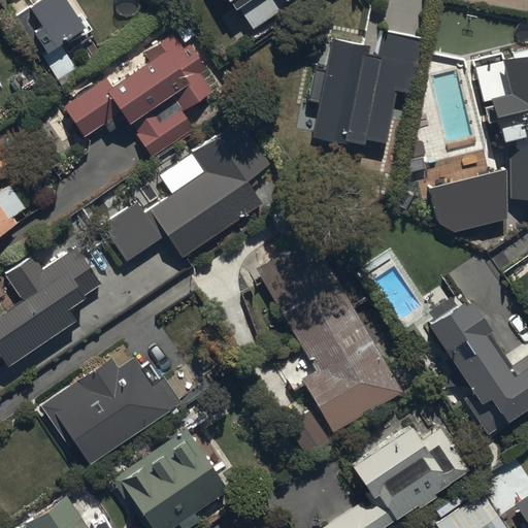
[(38,0),(19,13),(47,57),(89,29),(69,0),(38,0)]
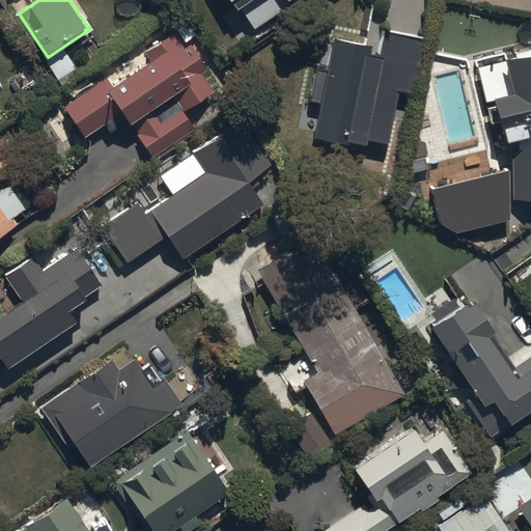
[(233,0),(254,29),(297,0),(304,0),(310,8),(323,0),(233,0)]
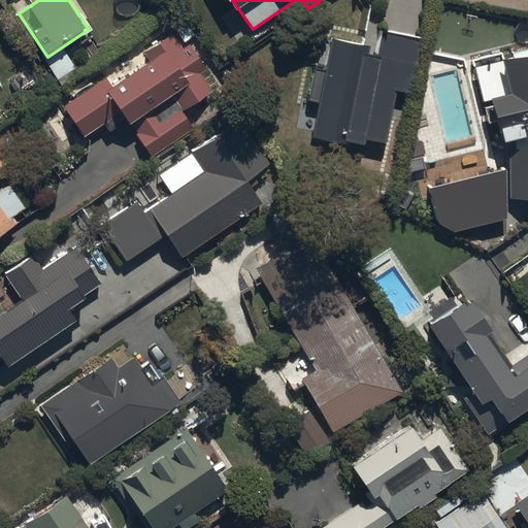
[(385,29),(363,136),(385,141),(395,91),(413,95),(424,36),(406,33),(385,29)]
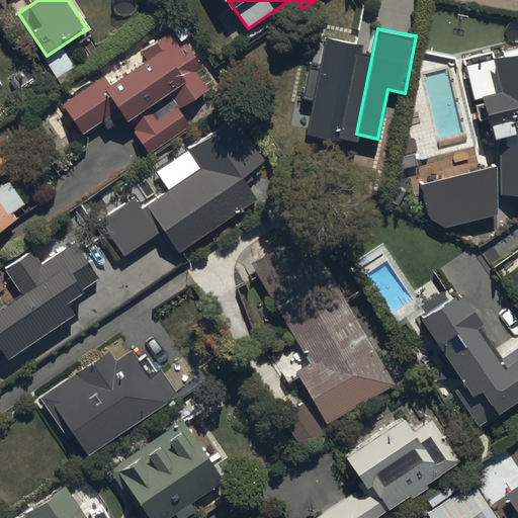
[(190,125),(179,109),(208,90),(169,30),(140,50),(147,61),(109,86),(102,75),(61,102),(83,136),(119,110),(149,154),(190,125)]
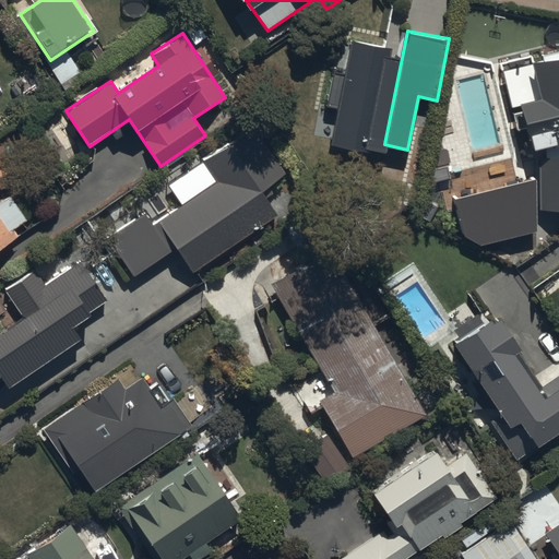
[(401,60),(381,57),(383,47),(351,40),(330,149),(363,155),(364,149),(383,152),(384,144),(401,60)]
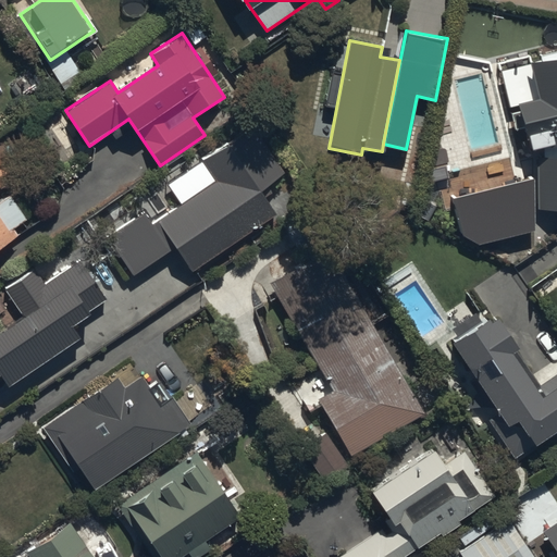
[(556,54),(504,72),(531,156),(540,152),(536,213),(556,213),(556,54)]
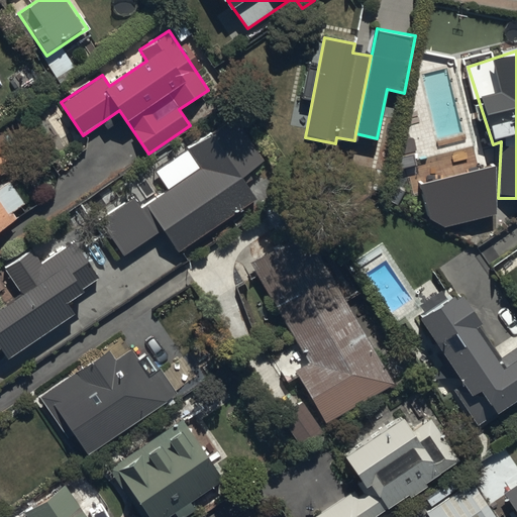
[(255,202),(239,178),(263,162),(232,116),(185,147),(199,168),(146,202),(138,190),(95,220),(120,257),(161,231),(177,255),(255,202)]
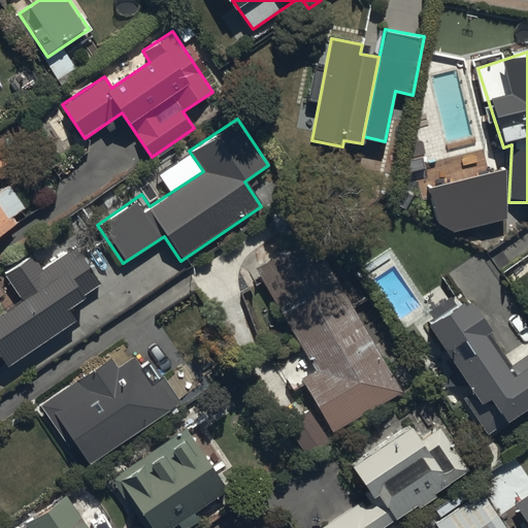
[(0,232),(15,223),(0,199),(0,178),(11,171),(0,154),(0,232)]
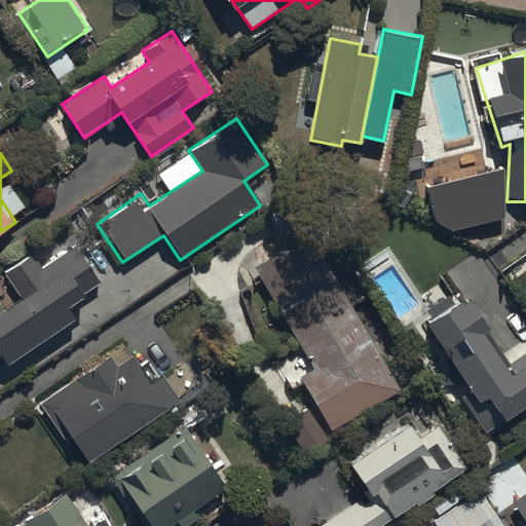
[(503,218),(504,170),(426,188),(436,221),(452,231),(503,218)]
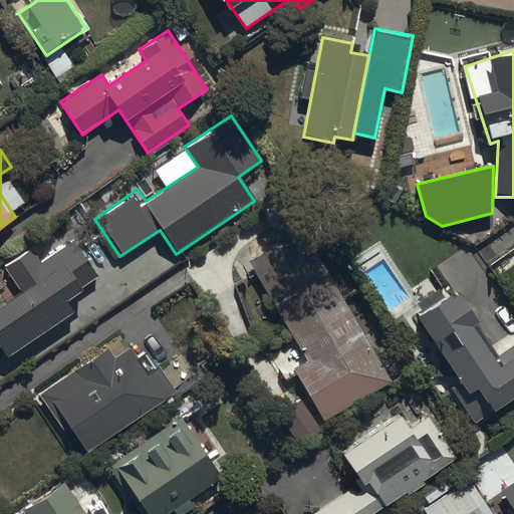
[(338,415),(392,383),(304,234),(251,265),(307,362),(291,371),(322,425),(338,415)]
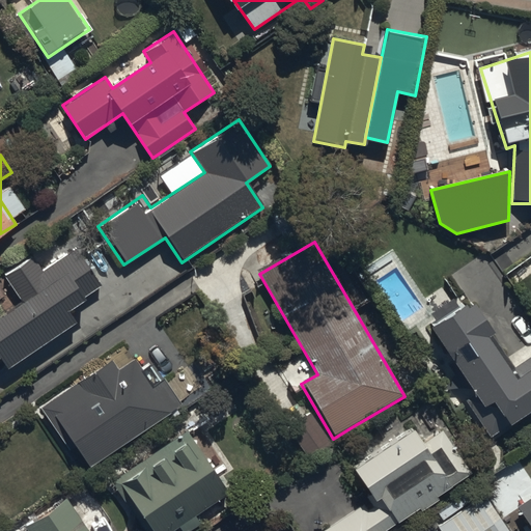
[(105,290),(87,264),(77,249),(44,272),(32,255),(2,275),(14,292),(23,307),(0,322),(0,361),(7,372),(81,324),(73,312),(105,290)]
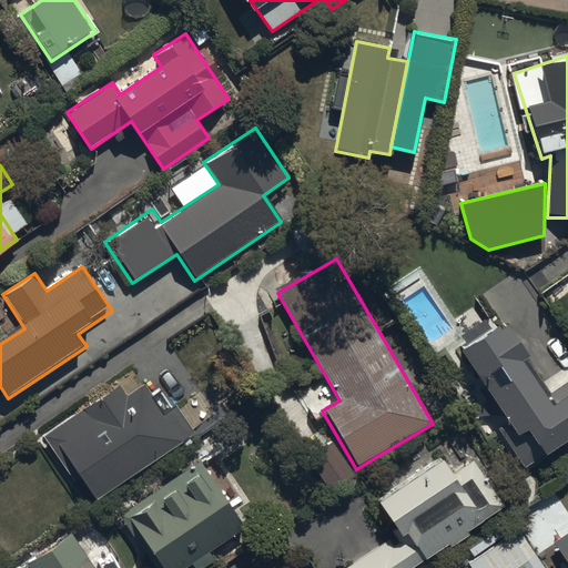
[(526,474),(567,445),(567,381),(548,395),(498,322),(460,347),(510,421),(496,429),(526,474)]
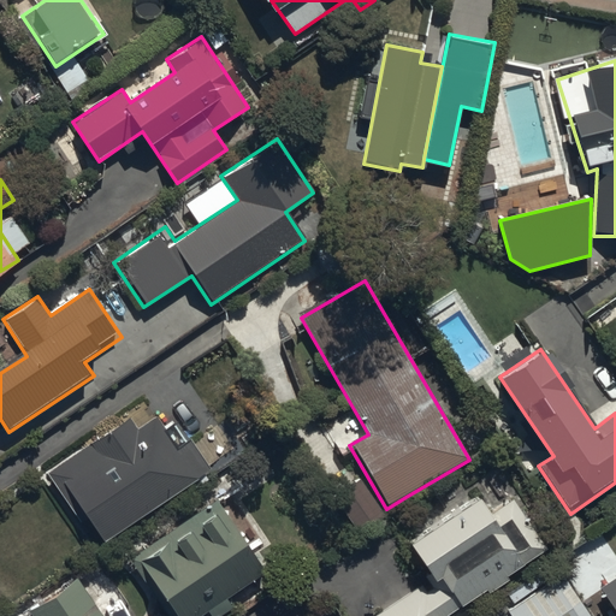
[(157,418),(136,431),(128,419),(53,469),(105,545),(179,496),(200,481),(213,473),(191,440),(178,450),(157,418)]
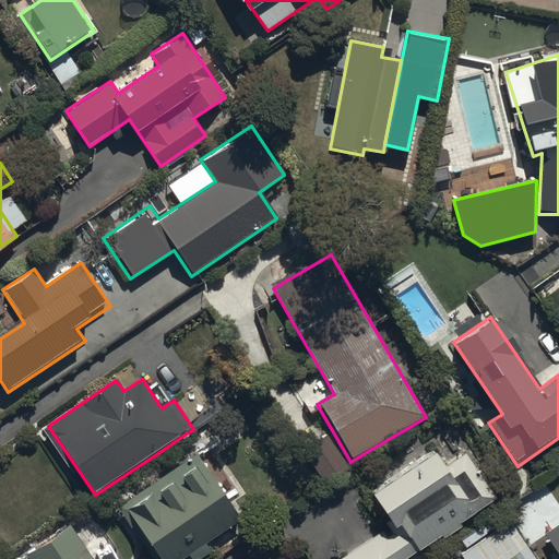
[(301,451),(326,489),(351,473),(325,435),(301,451)]
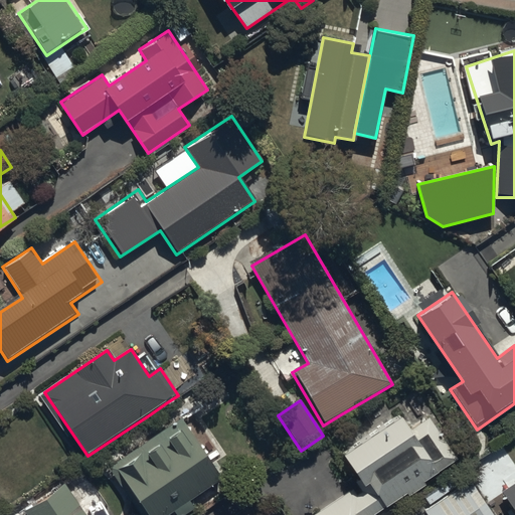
[(360,488),(351,494),(349,492),(314,514),(374,514),(458,459),(441,434),(422,406),(342,460),(360,488)]
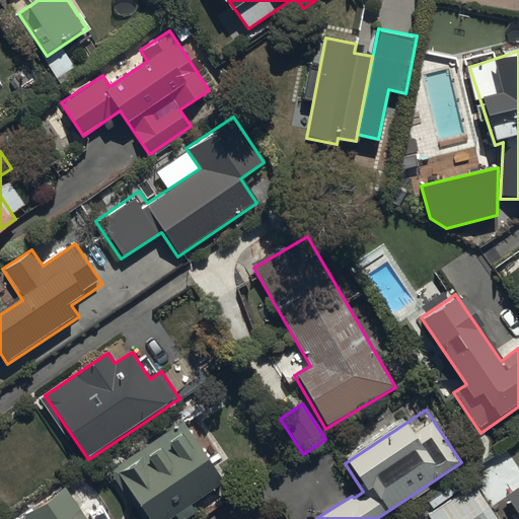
[(112,469),(144,518),(167,518),(226,480),(186,421),(112,469)]
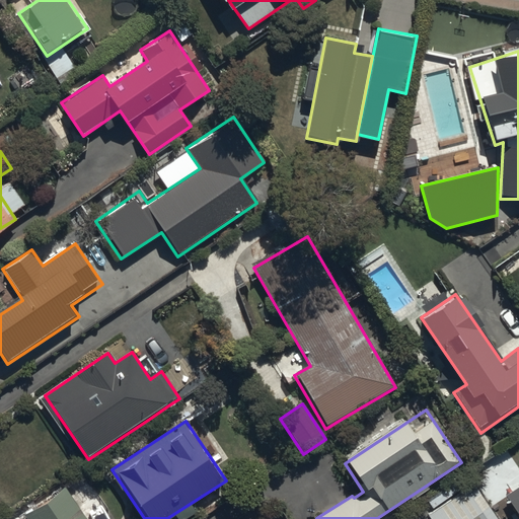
[(25,512),(30,518),(88,518),(65,485),(25,512)]
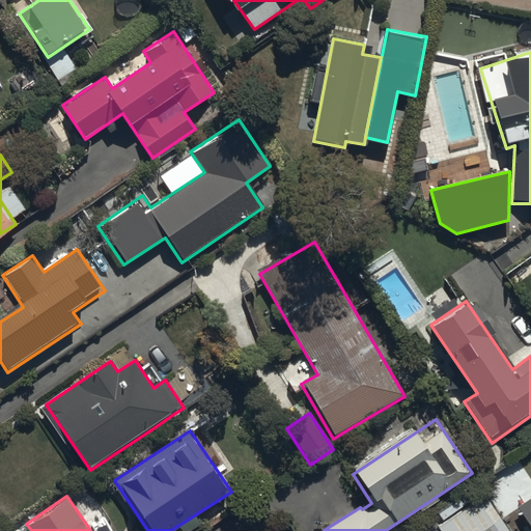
[(438,527),(440,530),(506,530),(483,496),(438,527)]
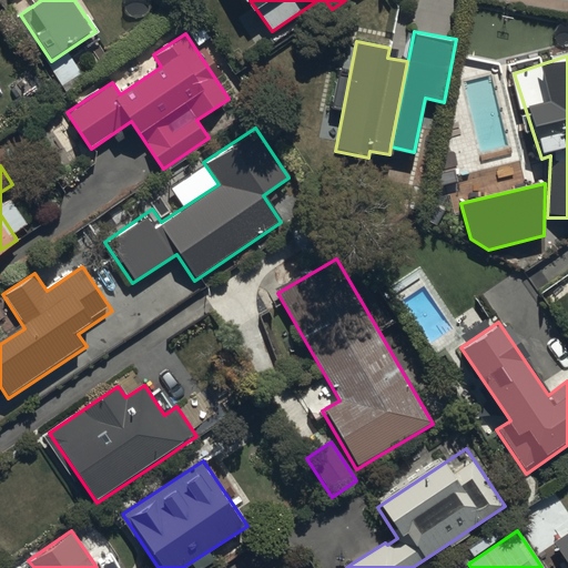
[(567,567),(567,531),(549,545),(565,567),(567,567)]
